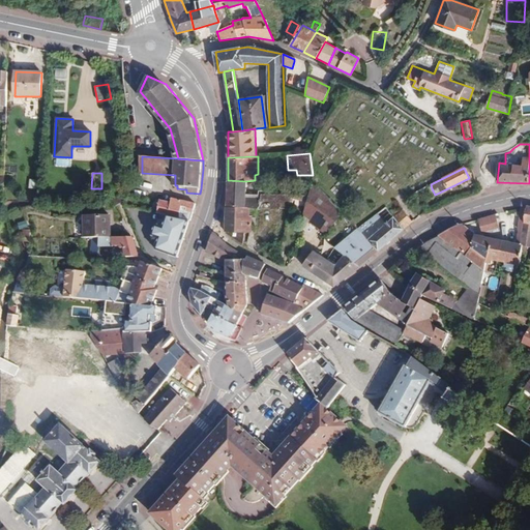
[(105,182),(106,187),(122,181),(120,177),(105,182)]
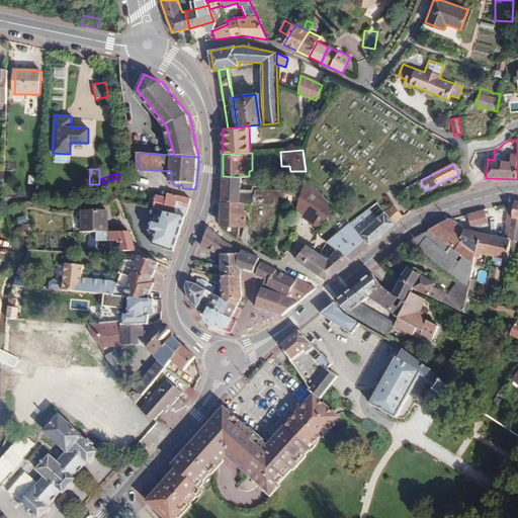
[(37,176),(29,175),(28,184),(36,185),(37,176)]
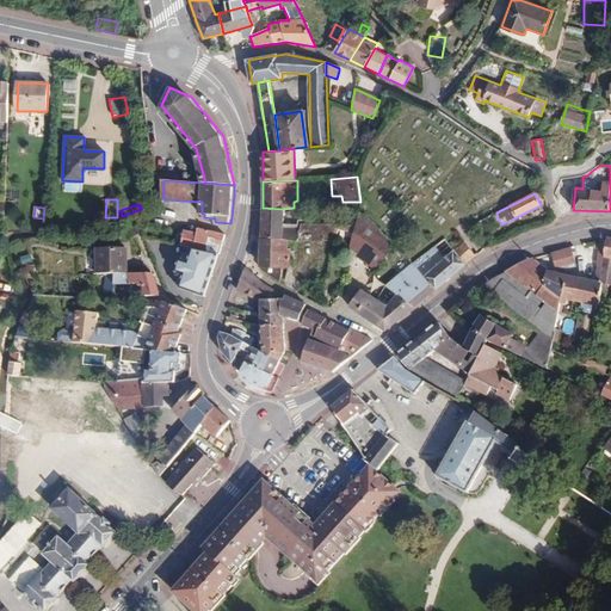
[(284,224),(284,209),(263,208),(261,239),(288,239),(300,239),(302,226),(284,224)]
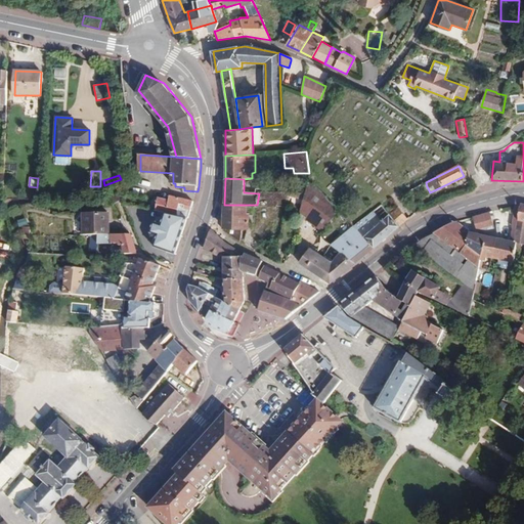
[(322,232),(338,210),(311,182),(304,191),(300,213),(306,218),(306,220),(322,232)]
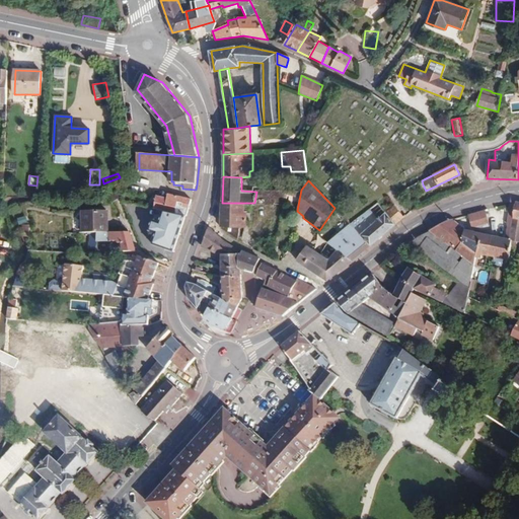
[(122,198),(123,192),(123,189),(108,198),(114,201),(122,198)]
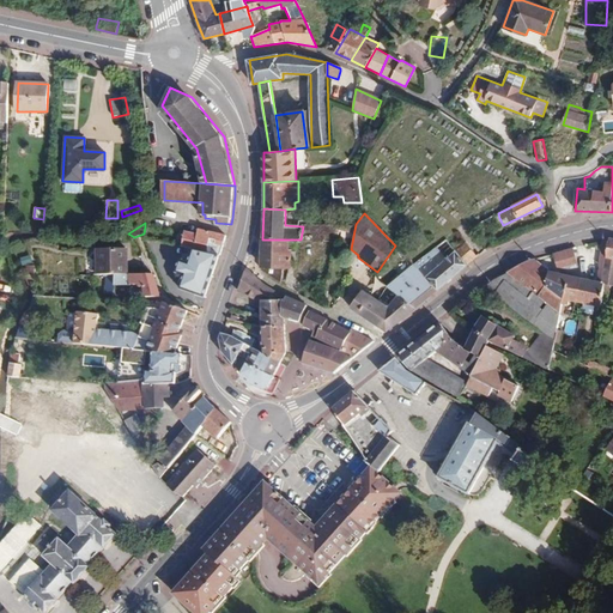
[(335,242),(341,225),(303,225),(303,226),(301,240),(301,242),(335,242)]
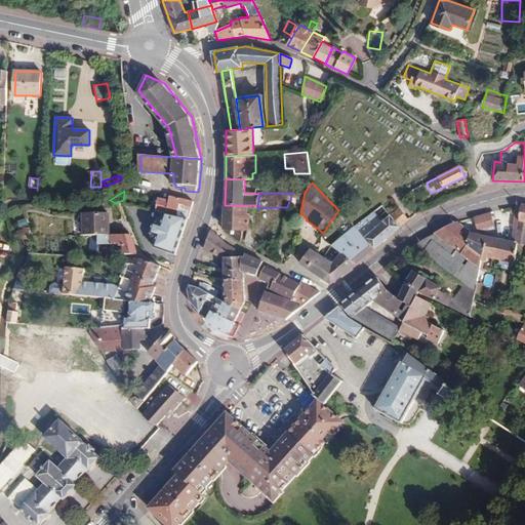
[(188,223),(193,205),(168,200),(167,203),(158,201),(156,214),(166,217),(188,223)]
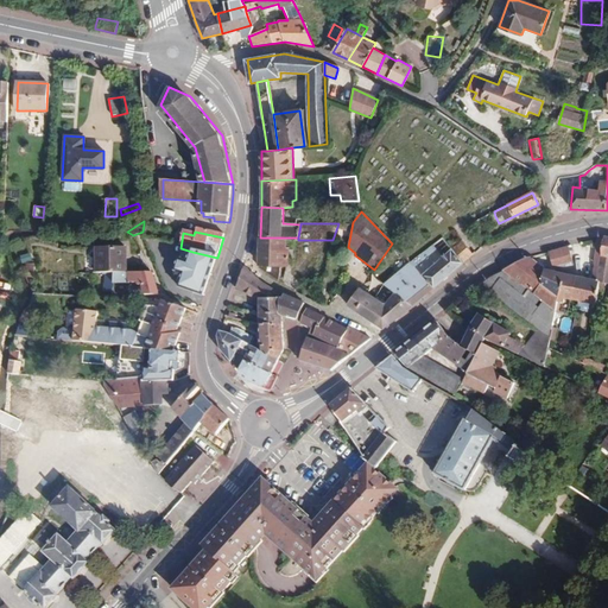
[(289,266),(290,248),(286,248),(286,238),(260,238),(259,267),(278,280),(279,266),(289,266)]
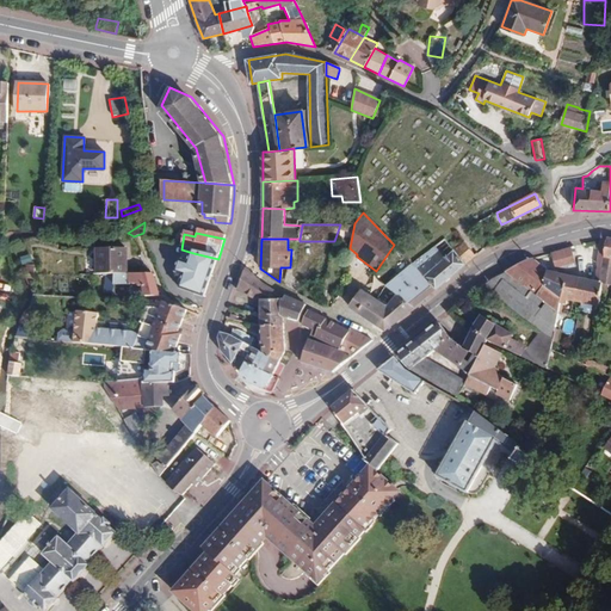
[(437,289),(466,263),(454,250),(444,239),(412,264),(437,289)]
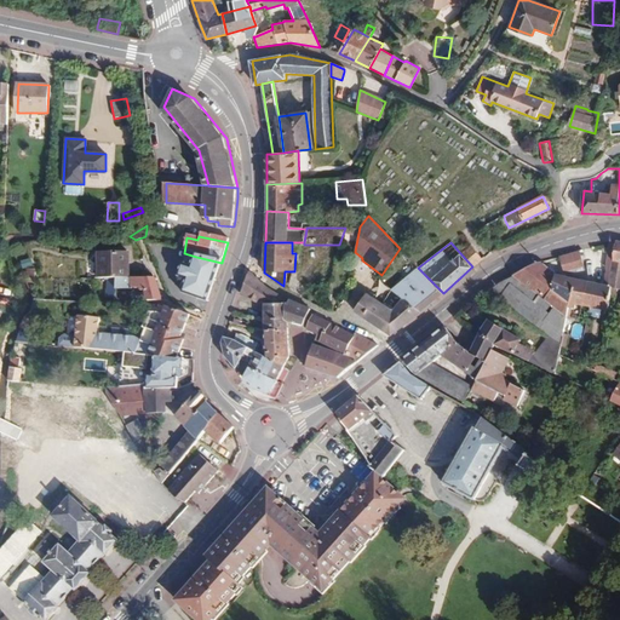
[(612,288),(616,242),(609,244),(606,265),(606,276),(604,286),(590,282),(587,309),(608,313),(610,296),(612,288)]
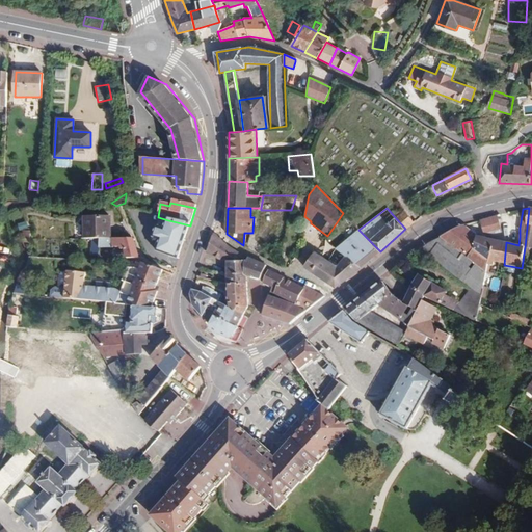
[(414,222),(403,211),(395,217),(405,229),(414,222)]
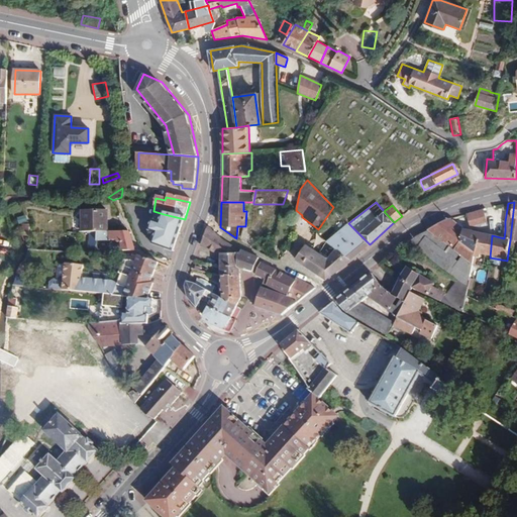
[(489,226),(483,209),(467,214),(471,229),(489,226)]
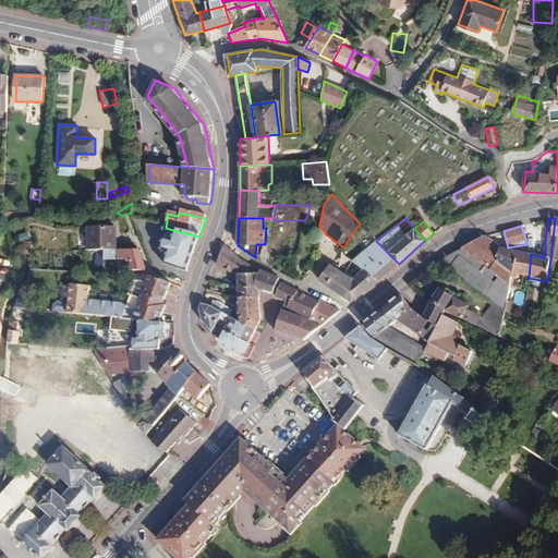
[(117,250),(117,228),(88,228),(88,251),(97,250),(105,250),(117,250)]
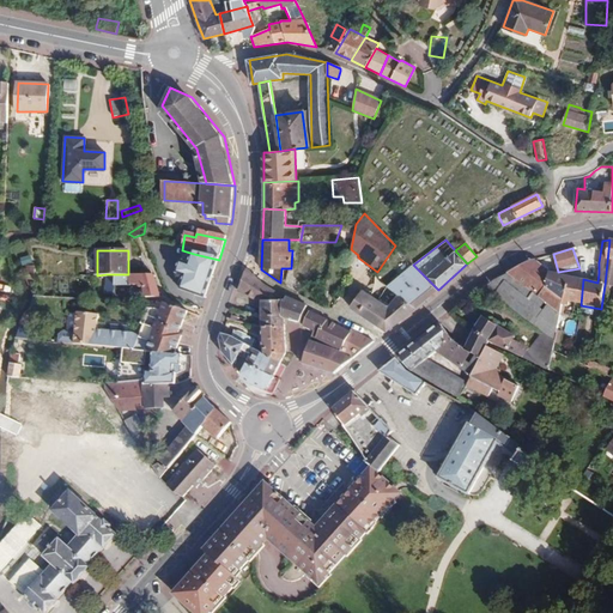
[(206,303),(219,260),(194,254),(189,266),(180,265),(175,278),(184,281),(180,293),(206,303)]
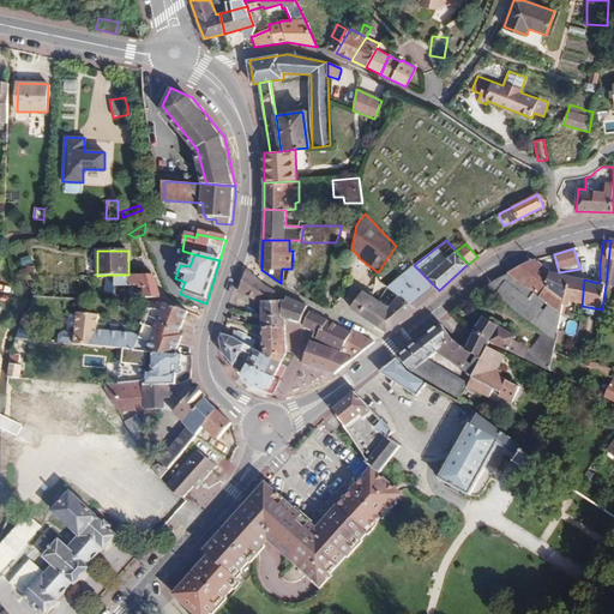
[(582,306),(584,280),(549,274),(535,260),(509,275),(540,299),(547,288),(564,302),(563,306),(570,308),(571,304),(582,306)]
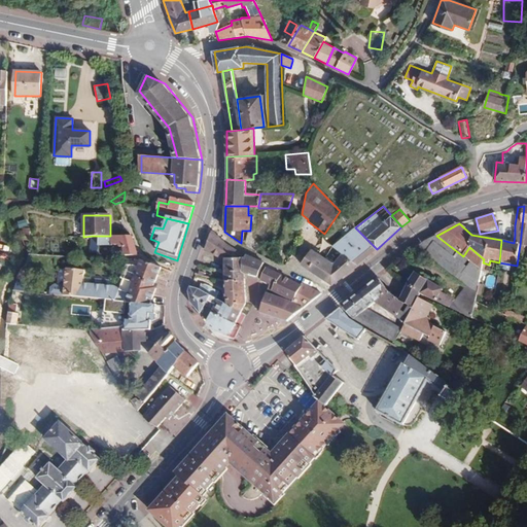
[(377,249),(355,227),(332,246),(342,253),(358,265),(377,249)]
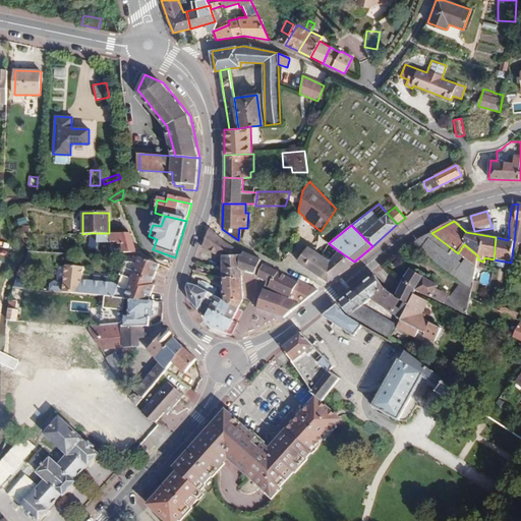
[(31,234),(31,226),(22,226),(21,234),(31,234)]
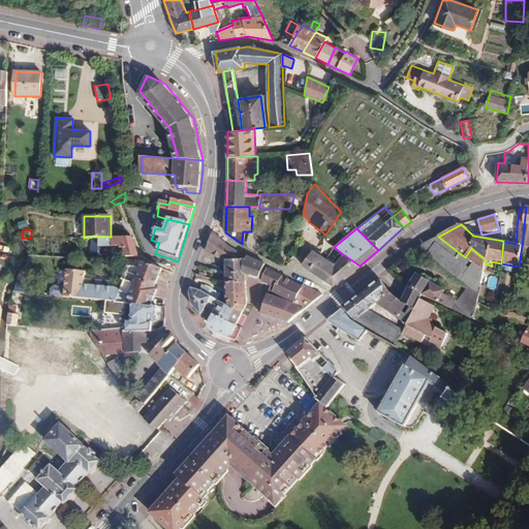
[(245,276),(244,255),(229,247),(213,234),(206,253),(225,262),(226,283),(246,283),(245,276)]
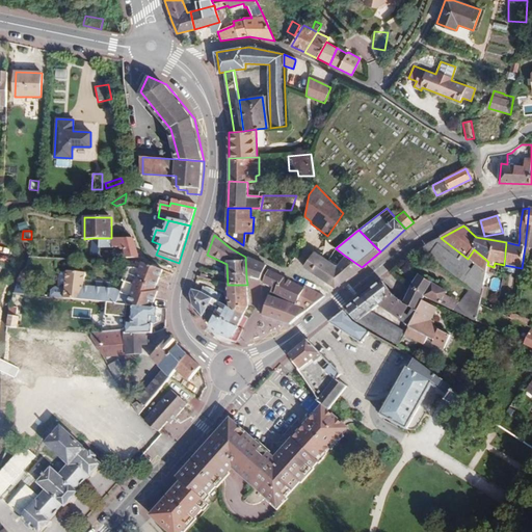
[(100,247),(100,238),(92,238),(91,255),(99,256),(100,247)]
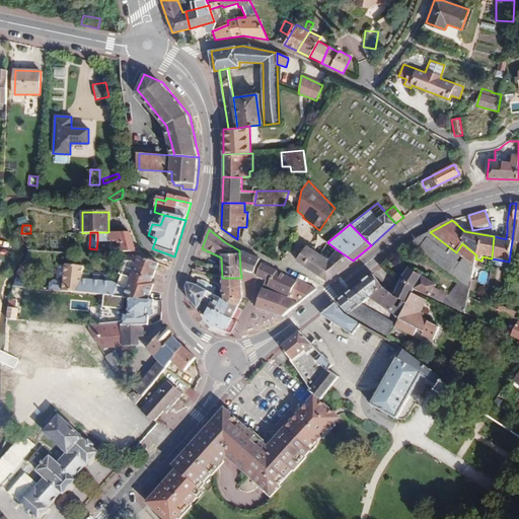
[(136,251),(130,232),(108,232),(97,232),(97,241),(109,241),(118,241),(118,243),(121,243),(122,251),(136,251)]
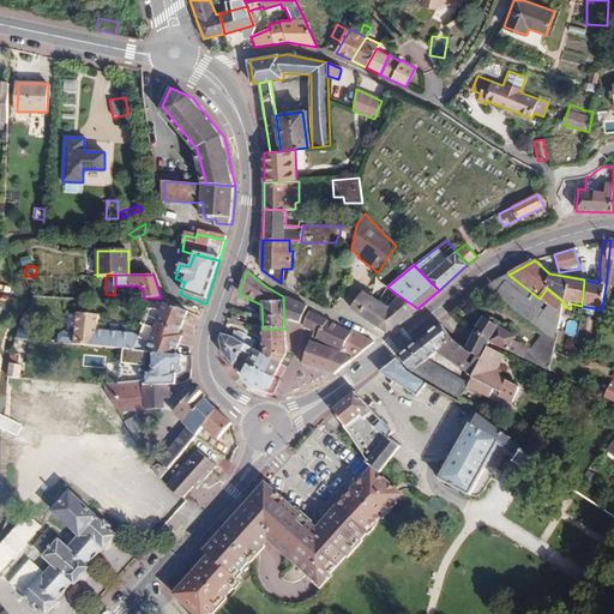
[(561,315),(540,299),(509,275),(495,281),(486,289),(543,332),(557,342),(559,327),(561,317),(561,315)]
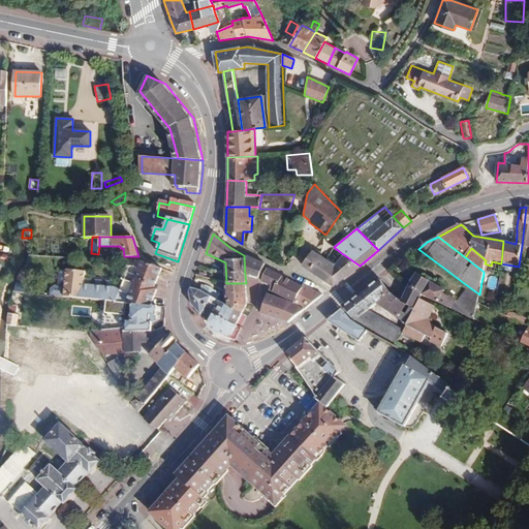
[(31,244),(28,238),(22,238),(19,238),(22,241),(25,247),(28,245),(31,244)]
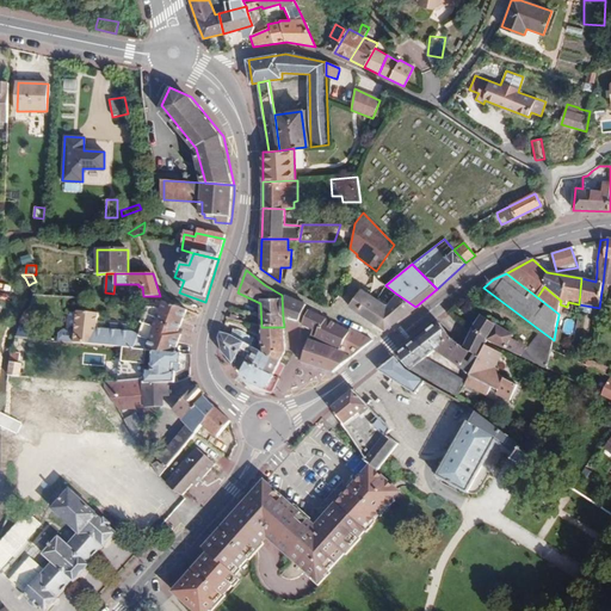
[(561,301),(544,287),(537,297),(559,314),(560,304),(561,301)]
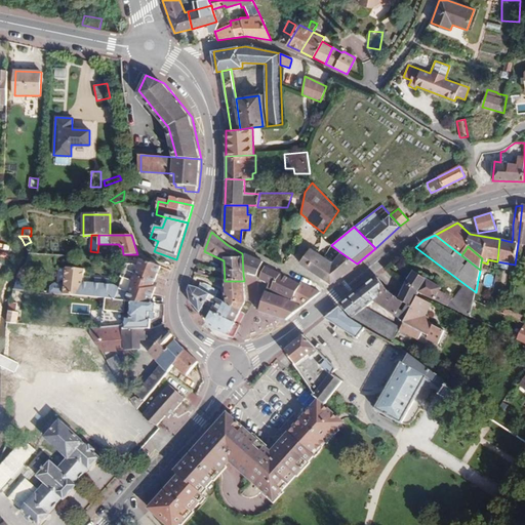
[(331,285),(357,264),(340,252),(332,261),(312,248),(299,264),(331,285)]
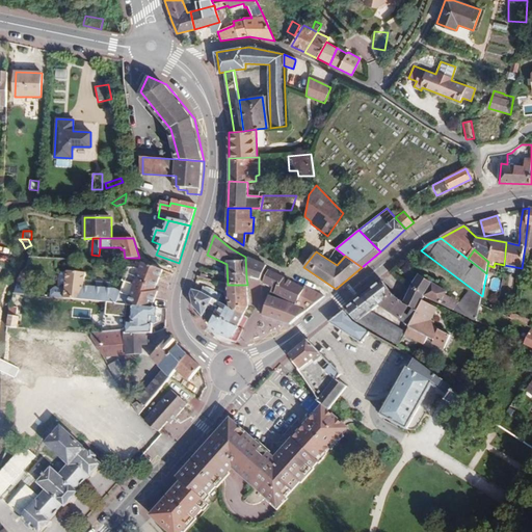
[(260,281),(266,266),(245,257),(246,277),(260,281)]
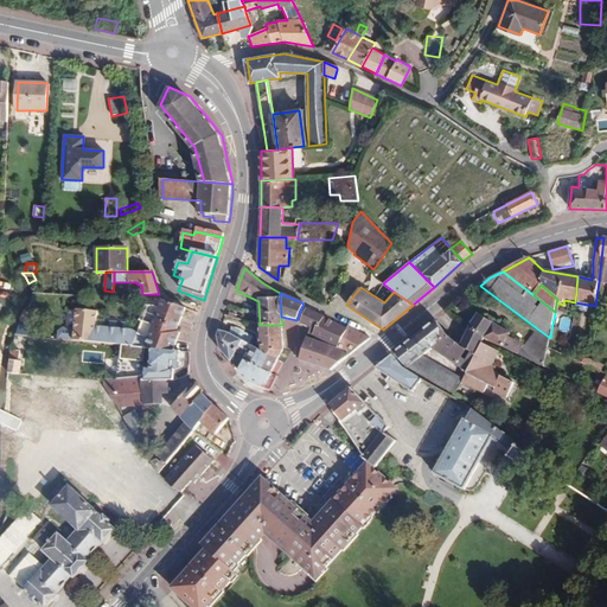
[(178,331),(186,308),(161,300),(158,308),(153,306),(144,306),(138,320),(140,321),(136,333),(129,330),(94,326),(95,311),(75,310),(72,340),(120,345),(174,351),(181,332),(178,331)]
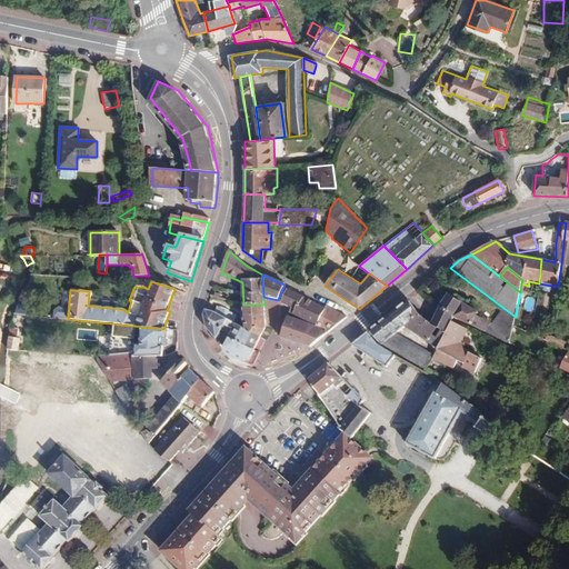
[(527,295),(529,286),(528,286),(521,283),(520,292),(520,293),(525,295),(527,295)]
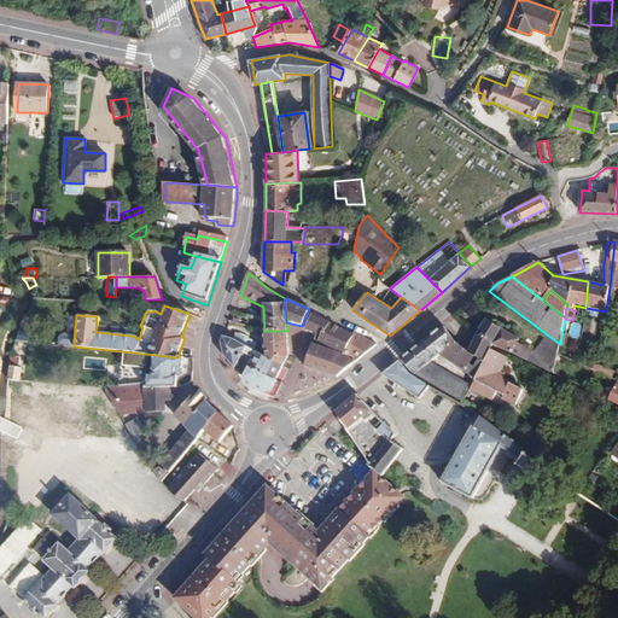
[(344,354),(354,334),(328,322),(330,320),(321,315),(320,319),(313,315),(305,330),(316,334),(314,340),(344,354)]
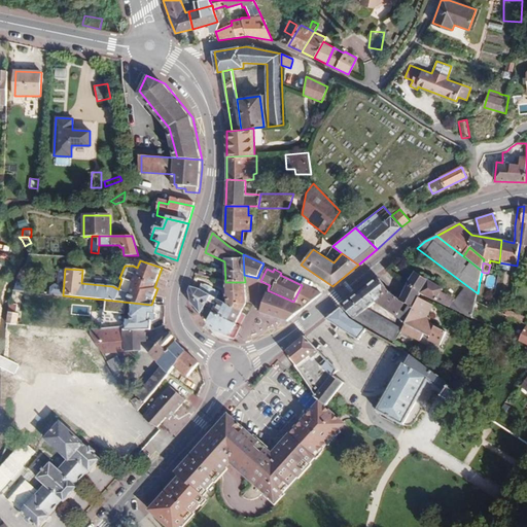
[(475,310),(476,303),(478,293),(466,285),(456,300),(442,293),(444,289),(415,273),(408,285),(425,296),(472,319),(475,310)]
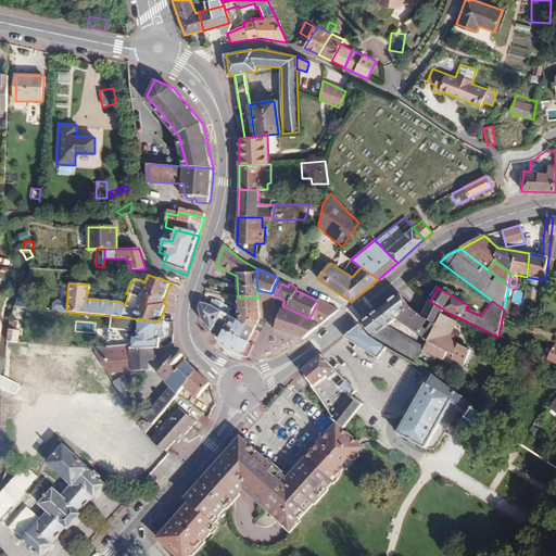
[(425,349),(388,327),(396,319),(401,315),(403,310),(404,301),(399,293),(362,324),(373,336),(376,339),(417,362),(424,351),(443,361),(447,353),(454,356),(452,359),(465,366),(471,352),(453,341),(454,338),(452,336),(458,321),(442,314),(437,326),(431,323),(427,330),(424,329),(419,336),(428,342),(425,349)]
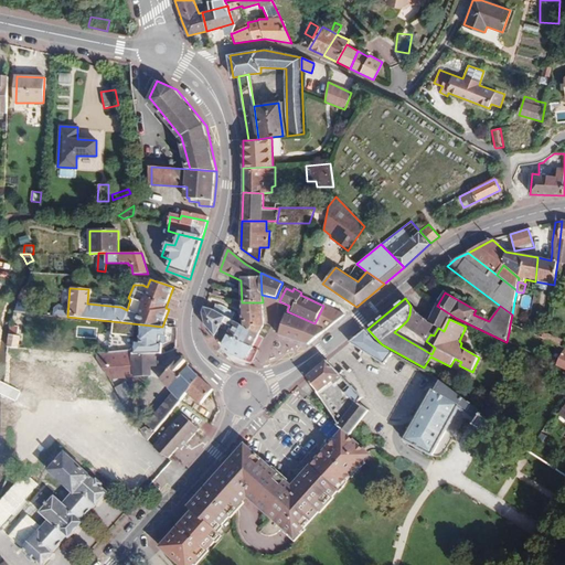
[(264,326),(263,302),(242,302),(243,332),(259,342),(264,326)]
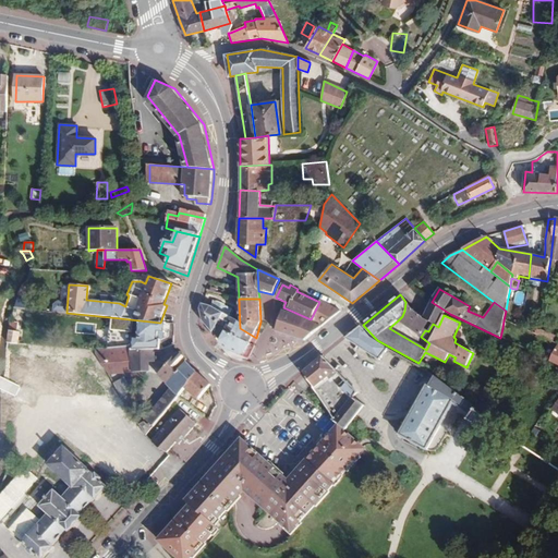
[(27,310),(28,301),(17,300),(14,307),(27,310)]
